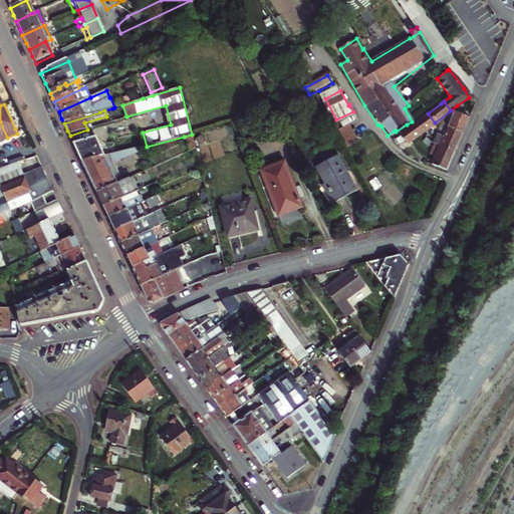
[(448,127),(463,134),(466,125),(470,117),(466,115),(455,111),(448,127)]
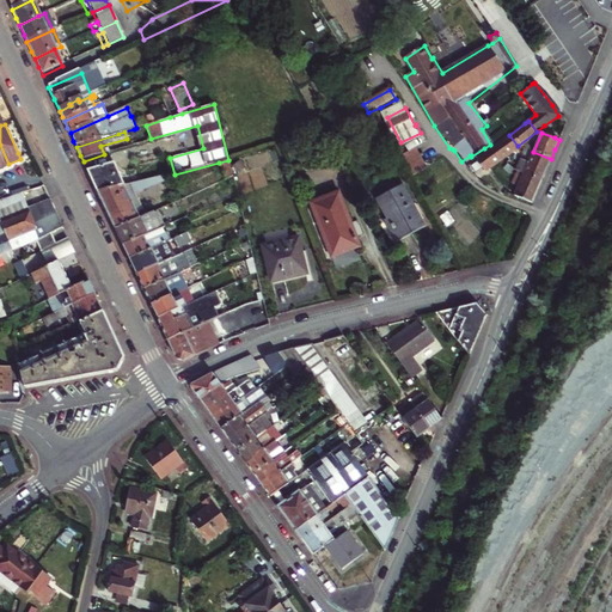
[(512,151),(518,146),(509,135),(503,140),(512,151)]
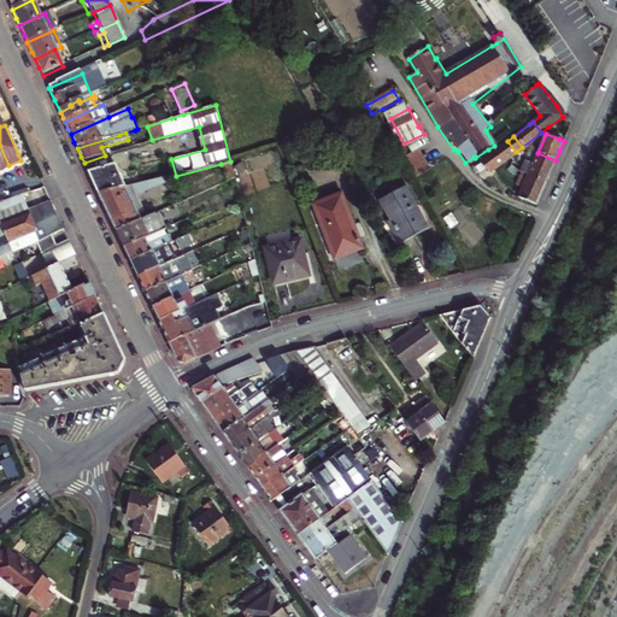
[(413,169),(428,162),(417,141),(404,148),(413,169)]
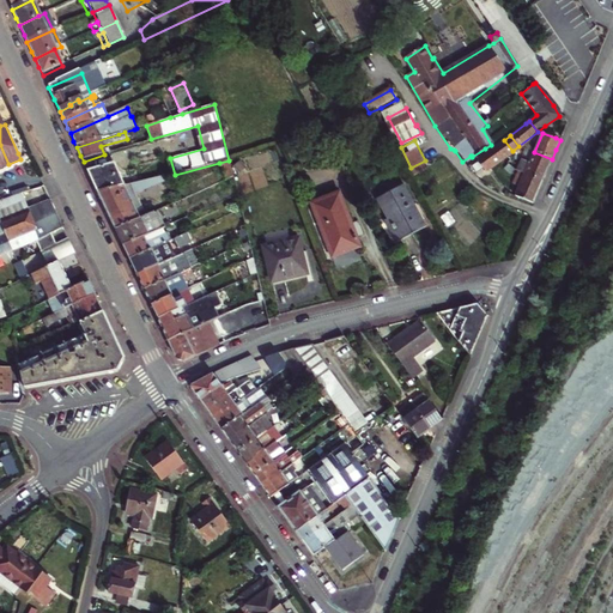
[(483,173),(496,163),(499,161),(504,156),(511,151),(513,151),(504,140),(477,162),(483,173)]
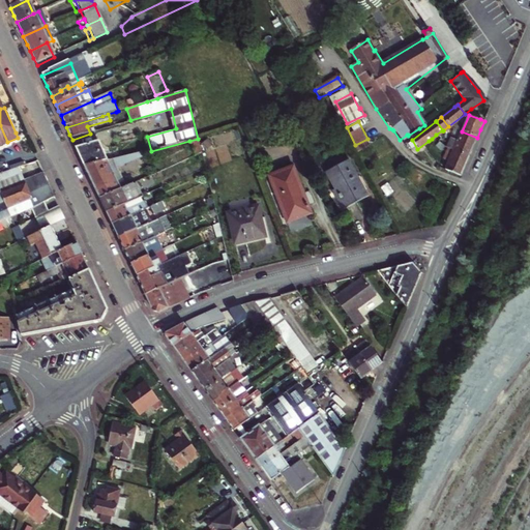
[(446,148),(447,149),(468,157),(472,148),(477,138),(462,131),(454,128),(446,148)]
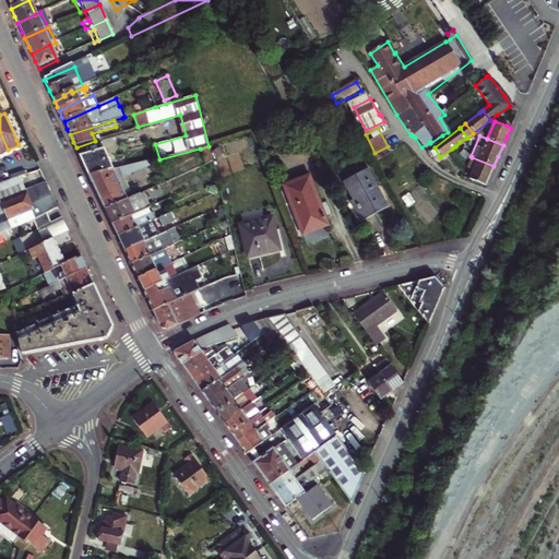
[(209,146),(200,149),(207,165),(214,162),(209,146)]
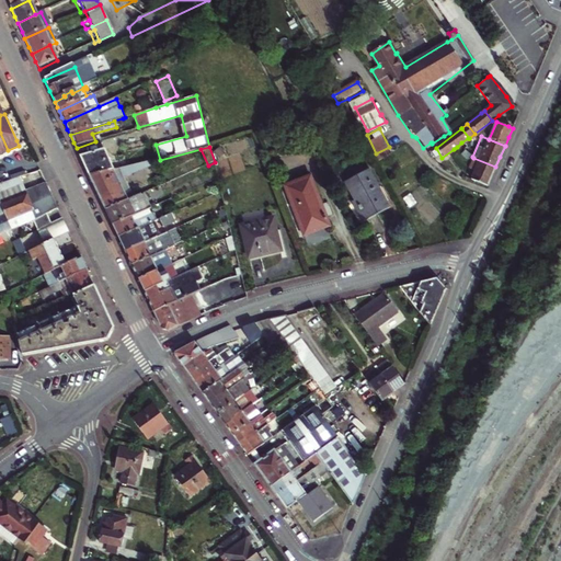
[(80,156),(81,158),(106,156),(104,149),(80,156)]
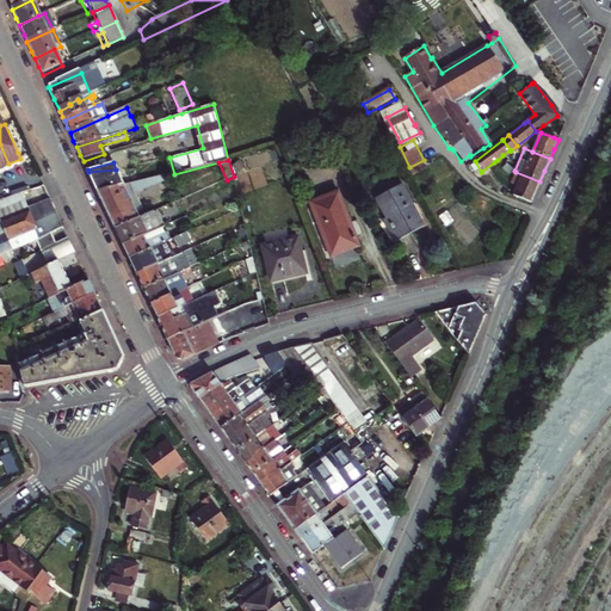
[(498,167),(494,162),(481,172),(487,178),(491,174),(498,167)]
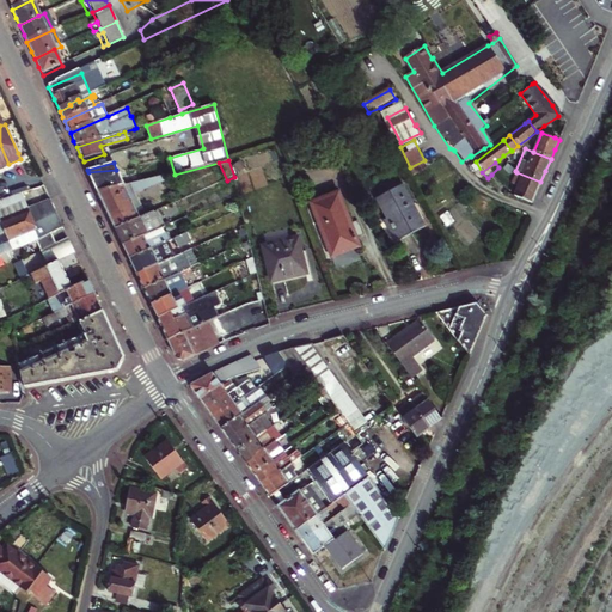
[(499,167),(491,175),(500,184),(507,177),(499,169),(499,167)]
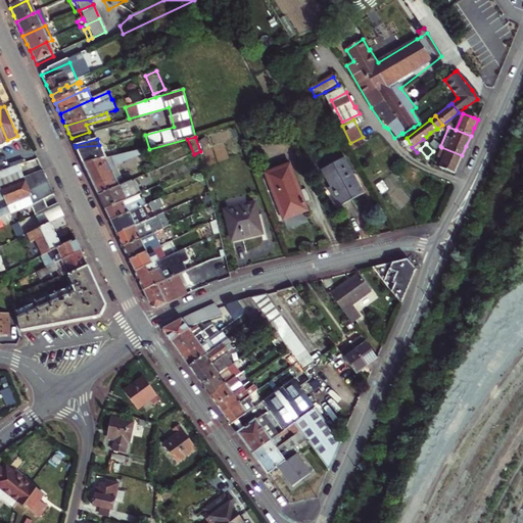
[(106,159),(99,145),(76,147),(81,157),(84,165),(106,159)]
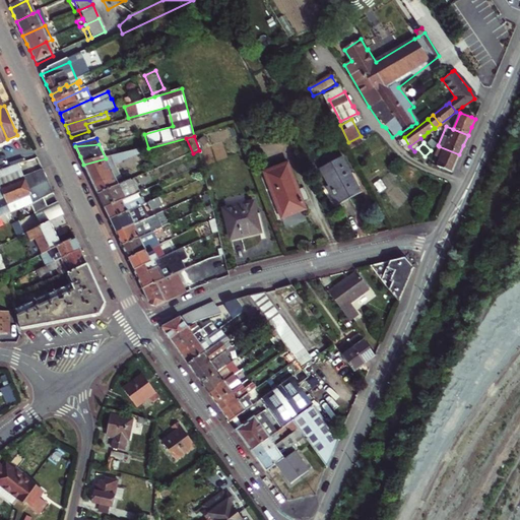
[(437,167),(451,173),(453,169),(455,165),(459,154),(439,146),(437,150),(437,151),(442,153),(437,167)]
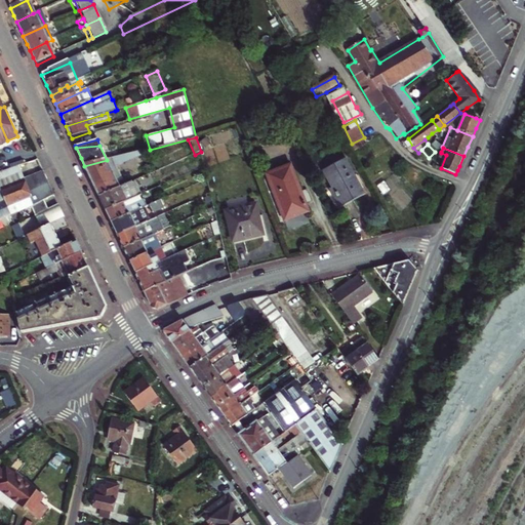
[(421,150),(418,153),(426,160),(429,158),(421,150)]
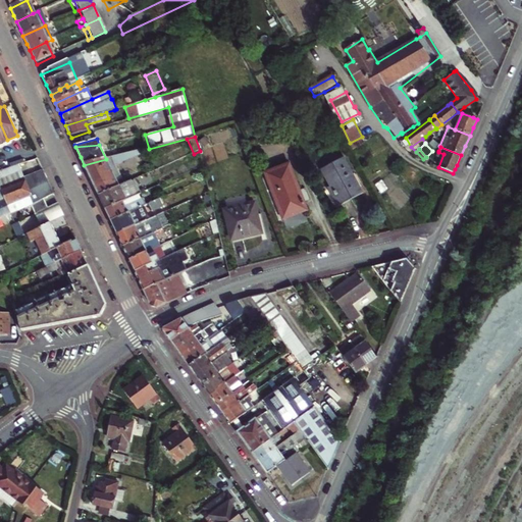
[(140,151),(111,158),(115,167),(141,156),(140,151)]
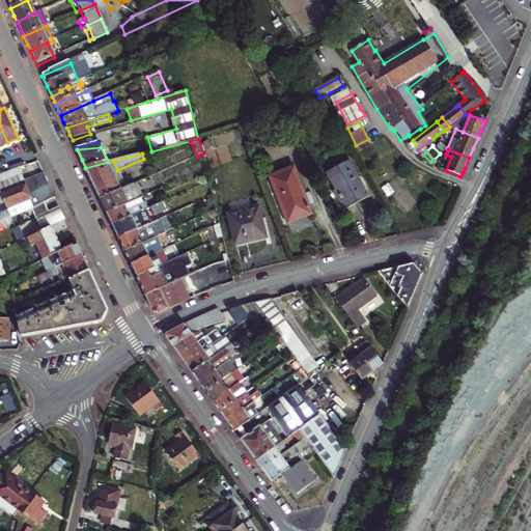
[(367,195),(348,160),(328,170),(345,206),(357,200),(367,195)]
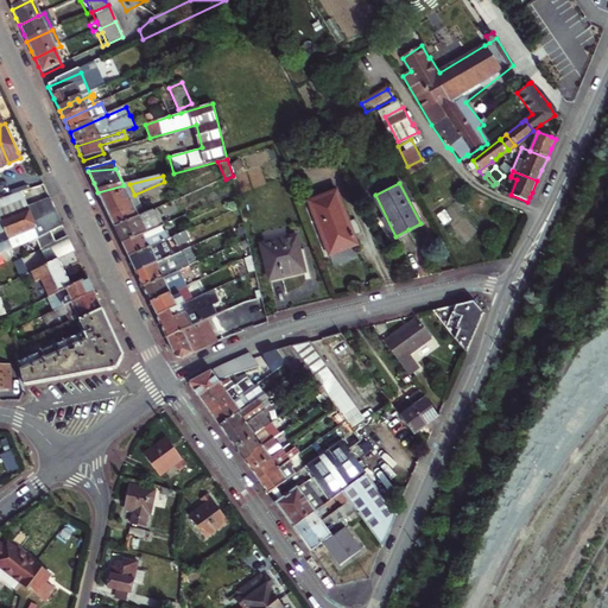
[(130,184),(124,185),(139,220),(145,217),(134,195),(130,184)]
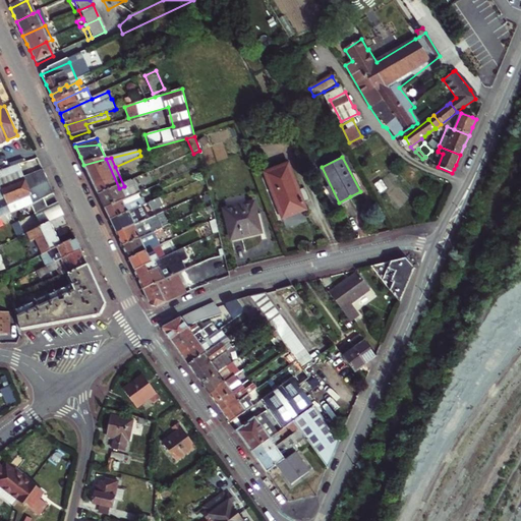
[(106,159),(83,165),(87,171),(97,192),(99,197),(119,188),(106,159)]
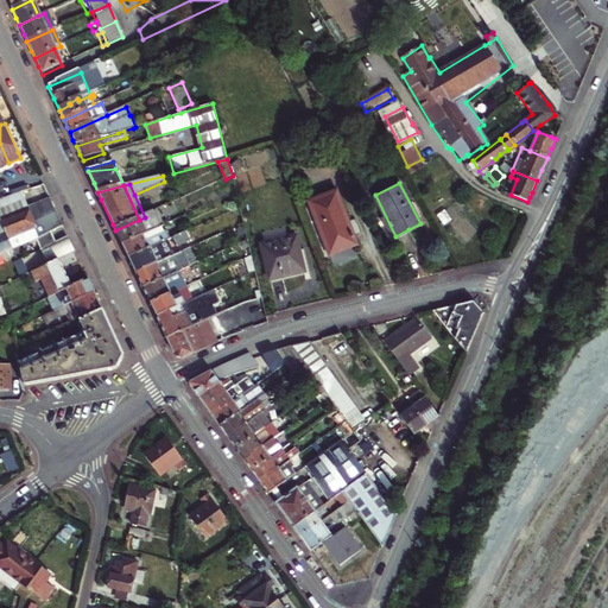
[(361,242),(339,188),(310,200),(333,254),(347,248),(361,242)]
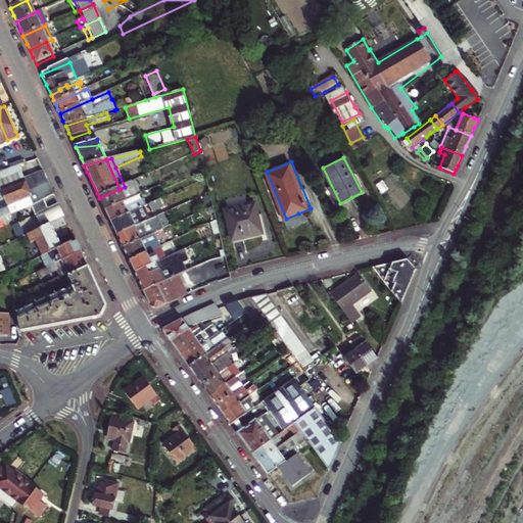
[(0,219),(31,204),(42,199),(53,194),(47,180),(42,170),(24,178),(19,165),(0,171),(0,219)]
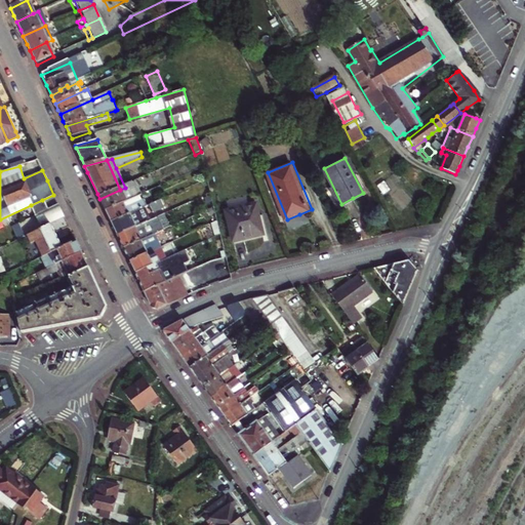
[(120,190),(99,199),(103,205),(106,212),(139,197),(143,195),(136,183),(125,188),(120,190)]
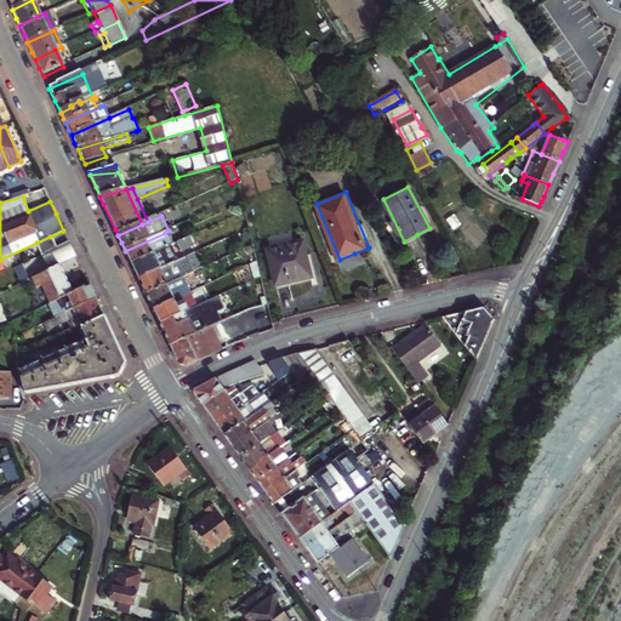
[(167,238),(165,233),(125,251),(129,257),(131,265),(174,245),(170,238),(167,238)]
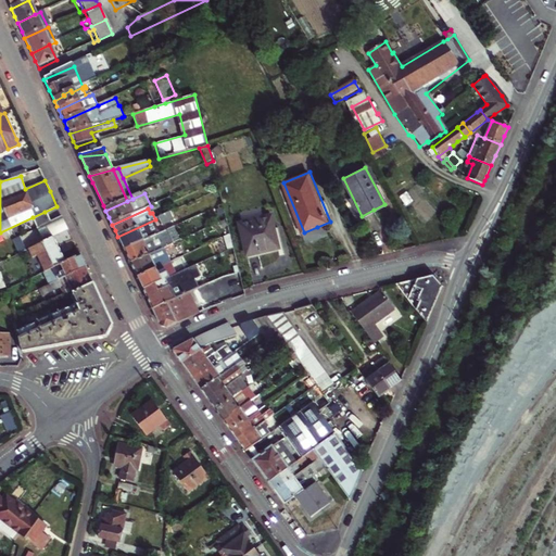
[(55,218),(55,220),(48,218),(45,212),(33,217),(38,227),(38,228),(40,228),(42,234),(41,235),(43,242),(68,230),(64,223),(61,216),(55,218)]
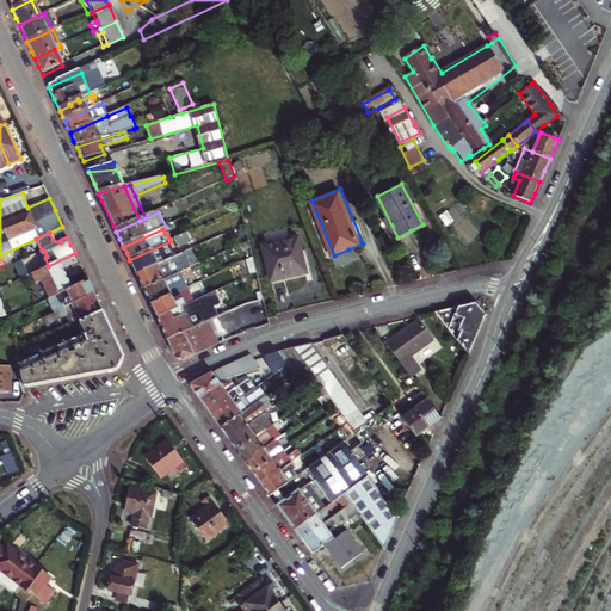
[(171,241),(129,260),(134,269),(136,275),(183,254),(180,248),(195,241),(191,233),(171,241)]
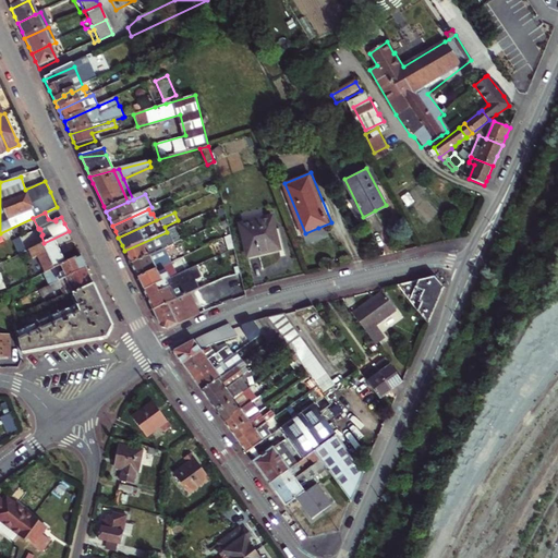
[(286,247),(276,216),(245,226),(254,256),(269,252),(286,247)]
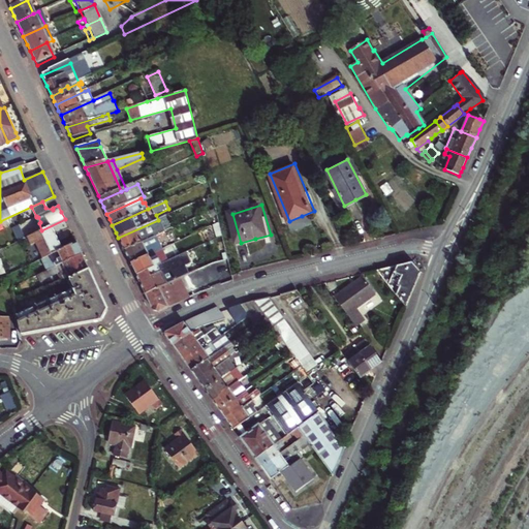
[(158,220),(118,238),(121,245),(125,252),(156,238),(174,228),(168,215),(158,220)]
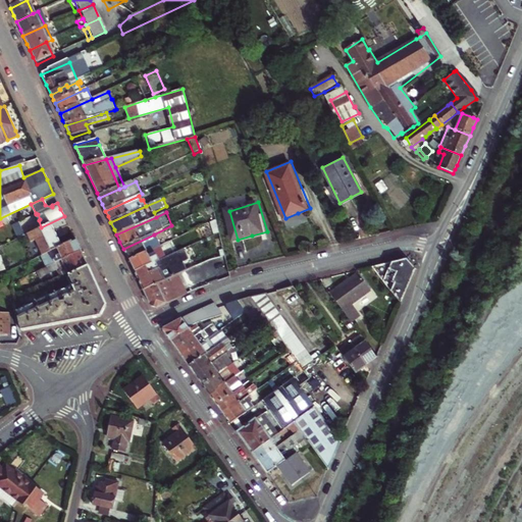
[(57,238),(62,236),(60,232),(59,229),(68,225),(64,216),(41,227),(28,233),(32,243),(36,241),(43,255),(61,247),(57,238)]
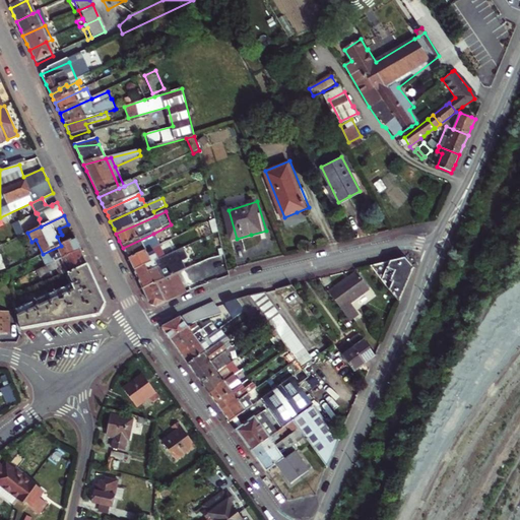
[(219,217),(214,220),(218,232),(223,229),(219,217)]
